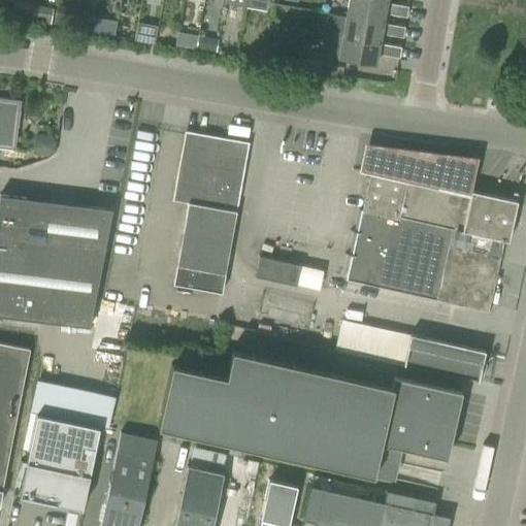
[(227,0),(227,5),(248,9),(249,0),(227,0)]
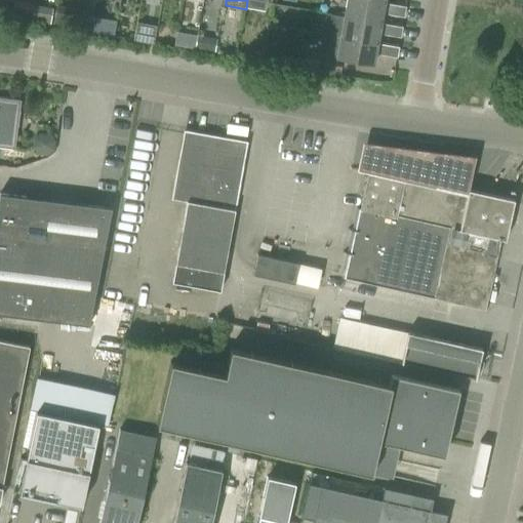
[(247,0),(246,9),(267,12),(269,0),(247,0)]
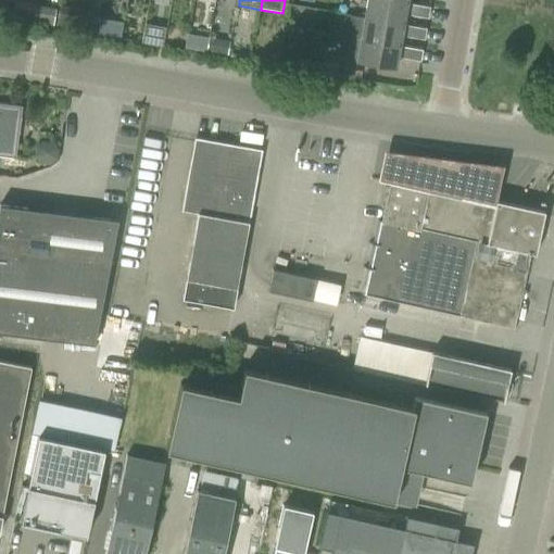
[(373,0),(368,0),(366,20),(405,27),(407,16),(430,20),(431,10),(408,7),(373,0)]
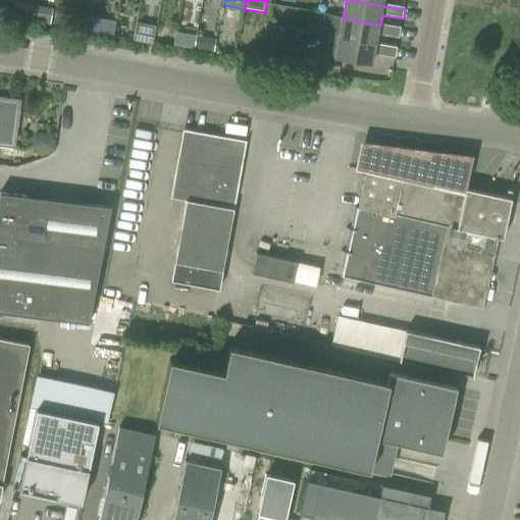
[(35,3),(16,1),(13,18),(13,19),(33,22),(33,21),(35,3)]
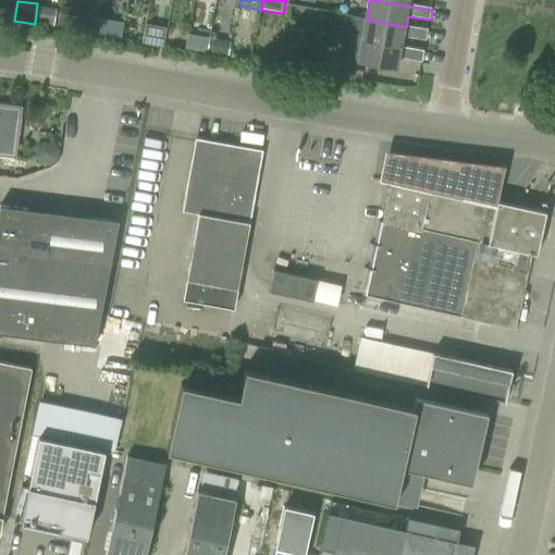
[(0,16),(11,19),(14,5),(0,2),(0,16)]
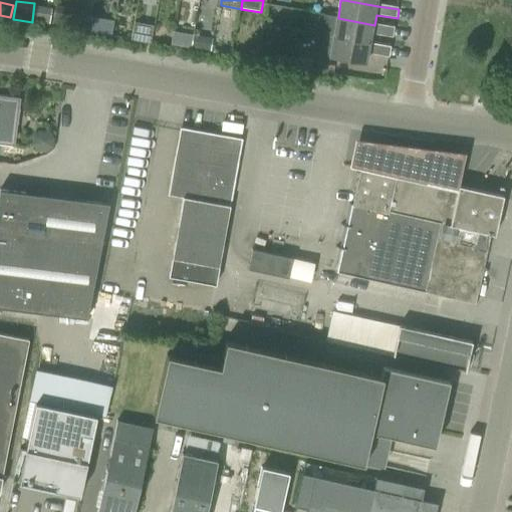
[(84,10),(57,5),(53,24),(80,29),(84,10)]
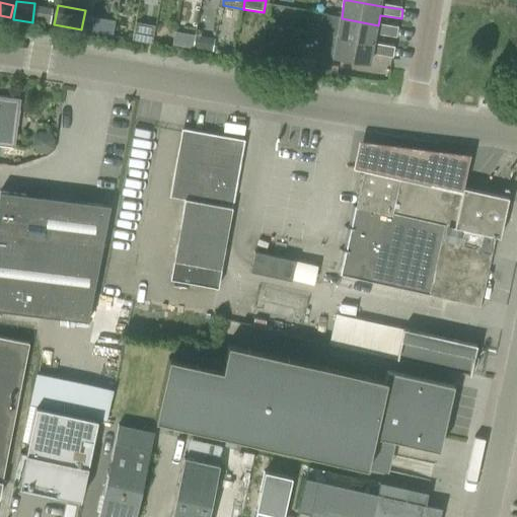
[(43,22),(52,24),(54,10),(34,7),(32,21),(43,22)]
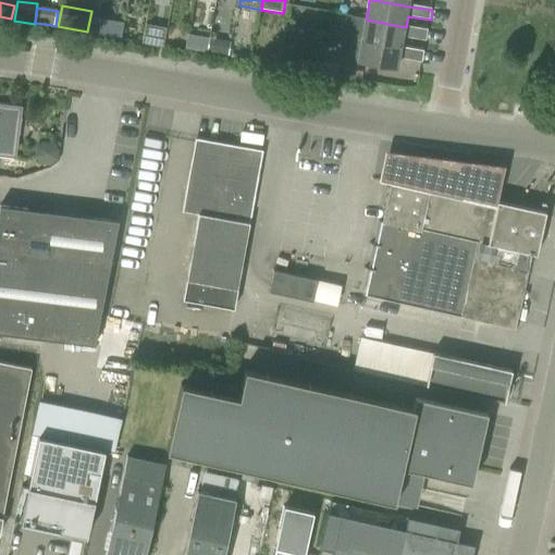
[(122,41),(125,23),(93,16),(88,34),(122,41)]
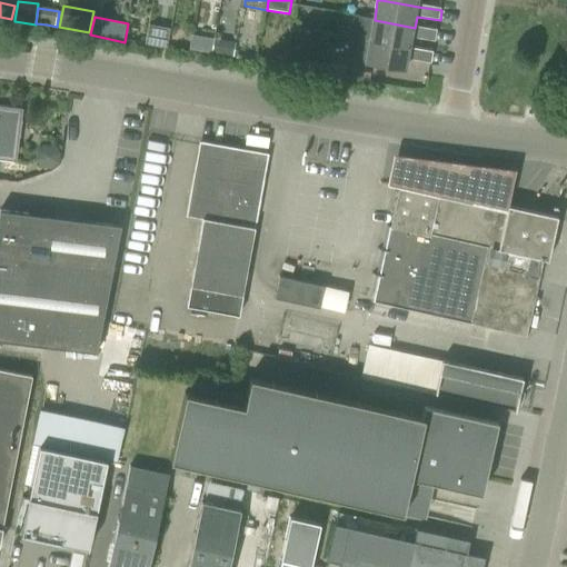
[(360,18),(357,40),(411,50),(413,39),(436,42),(438,31),(415,28),(375,20),(360,18)]
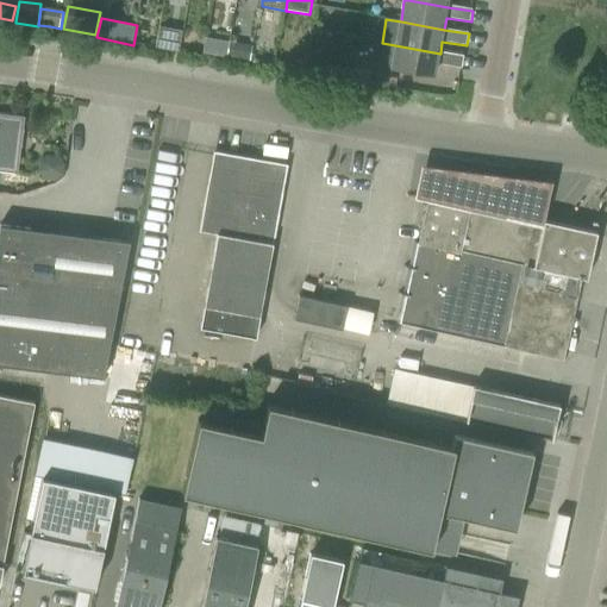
[(161,27),(158,47),(179,50),(182,31),(161,27)]
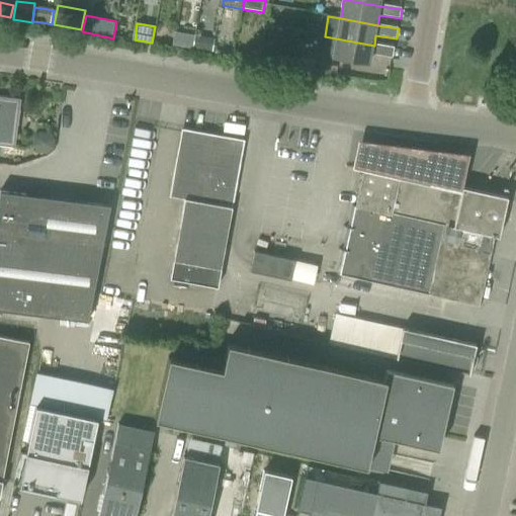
[(159,38),(169,40),(171,30),(161,28),(159,38)]
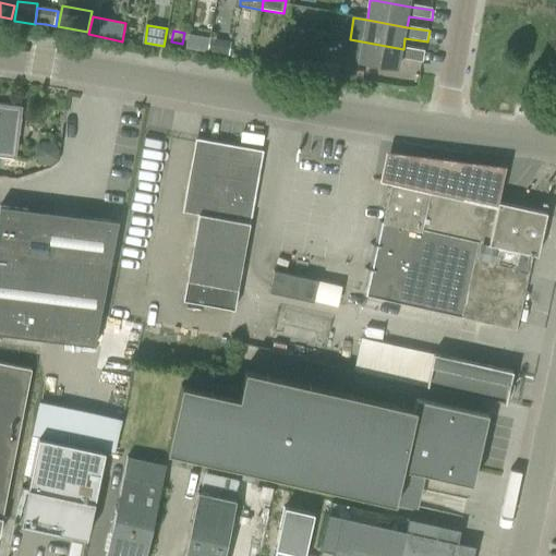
[(210,38),(208,52),(230,57),(233,43),(210,38)]
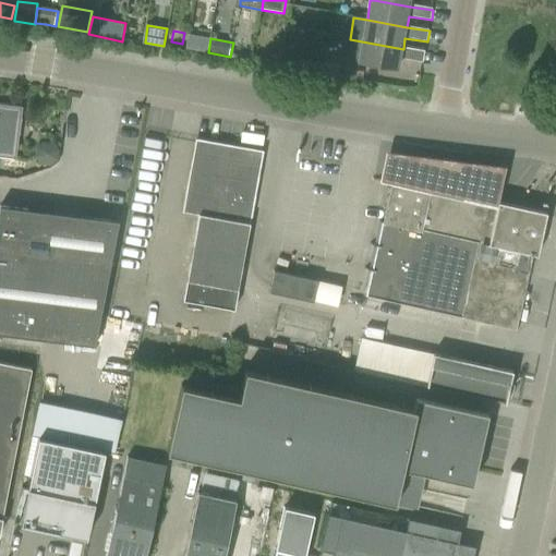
[(403,49),(350,39),(346,62),(399,71),(401,59),(424,63),(425,52),(403,49)]
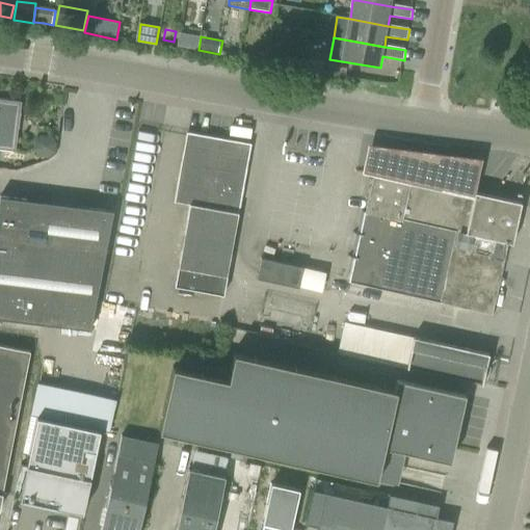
[(327,77),(339,79),(341,69),(329,67),(327,77)]
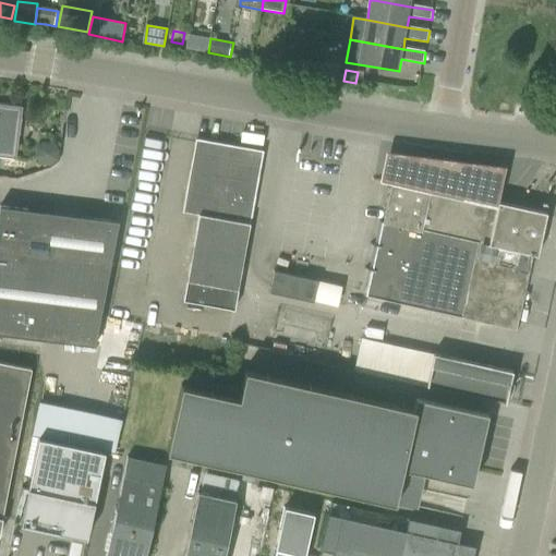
[(0,157),(17,160),(24,109),(0,106),(0,157)]
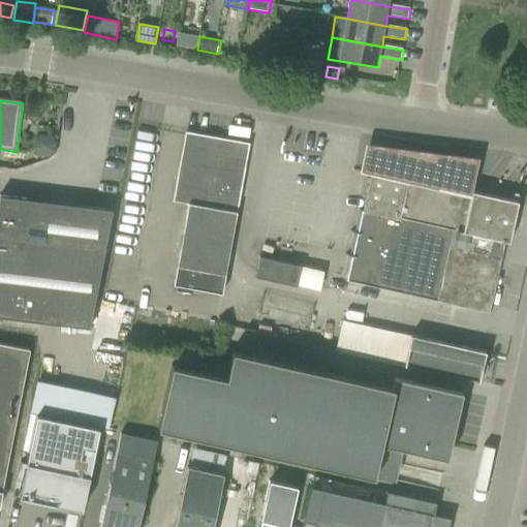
[(190,205),(176,286),(224,295),(250,148),(187,136),(176,203),(190,205)]
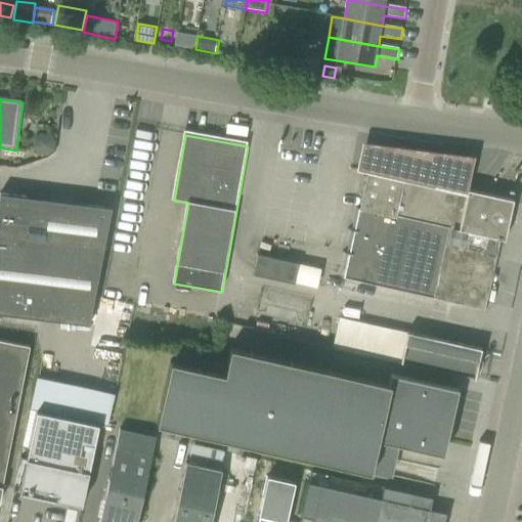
[(359,168),(371,170),(405,178),(405,180),(468,194),(469,190),(479,155),(364,140),(359,168)]
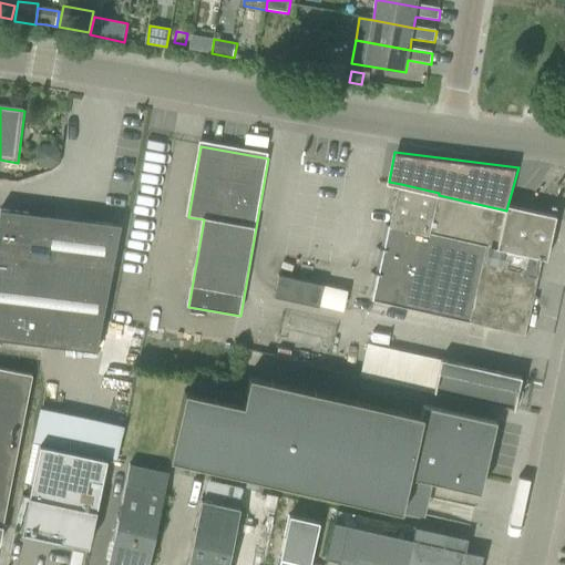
[(506,211),(439,195),(439,193),(401,184),(391,227),(373,301),(526,337),(544,260),(547,262),(557,217),(507,206),(506,211)]
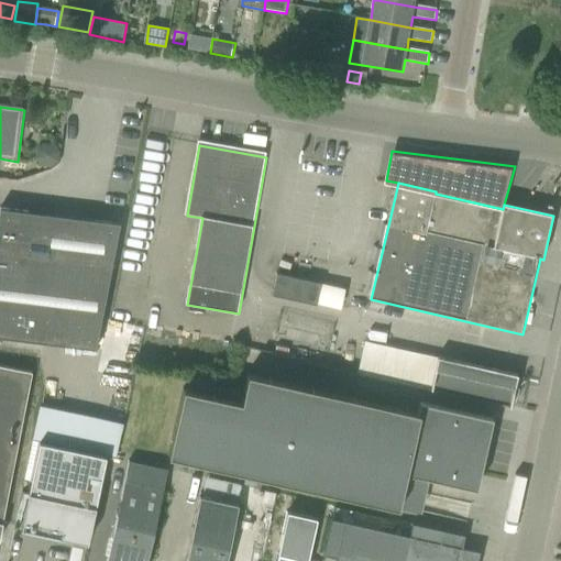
[(0,338),(98,350),(122,224),(2,210),(0,228),(0,338)]
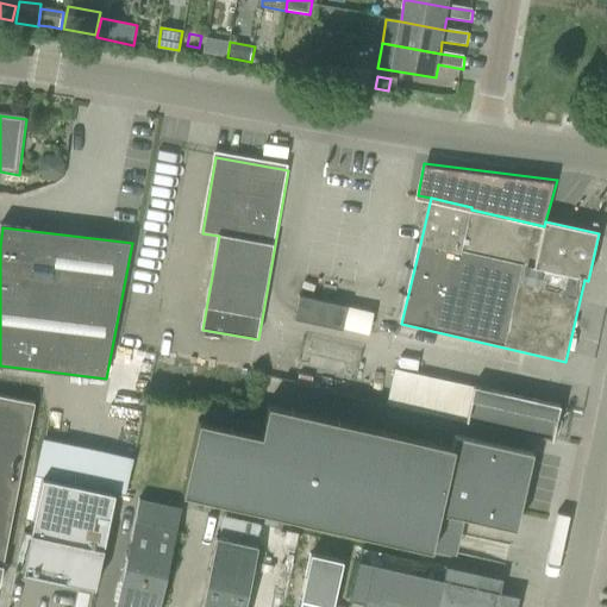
[(296,321),(344,331),(350,308),(301,298),(296,321)]
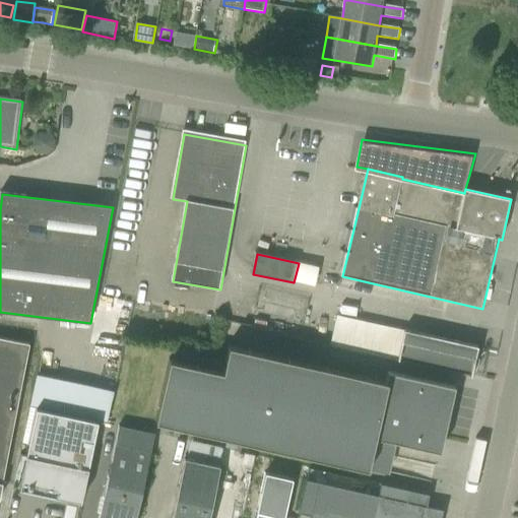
[(405,331),(399,361),(472,377),(479,347),(405,331)]
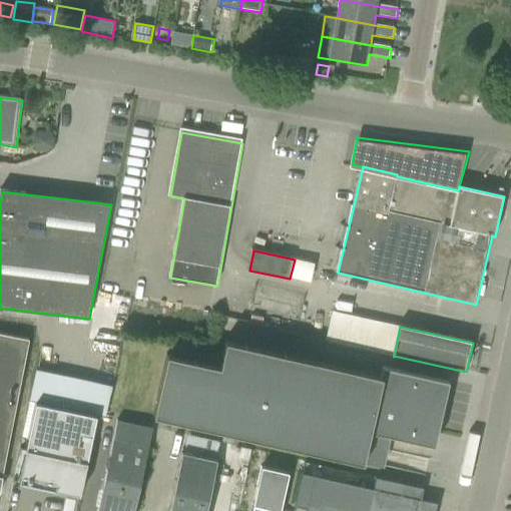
[(0,494),(31,341),(0,334),(0,494)]
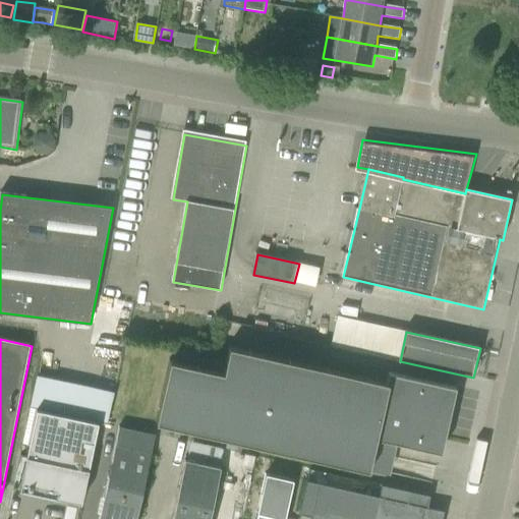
[(378,439),(382,440),(443,454),(457,388),(390,373),(388,383),(230,348),(224,373),(171,361),(157,423),(369,471),(378,439)]
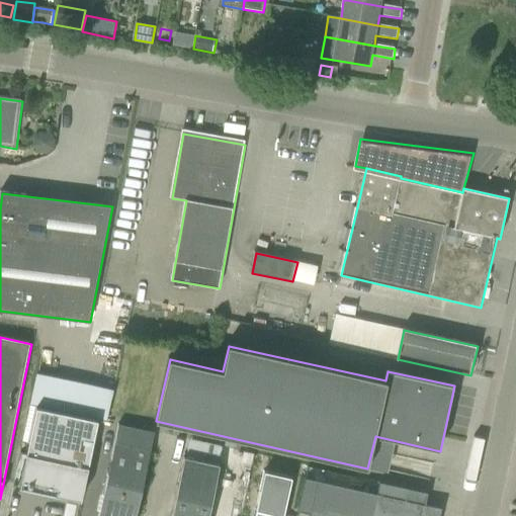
[(20,487),(82,500),(99,421),(37,408),(20,487)]
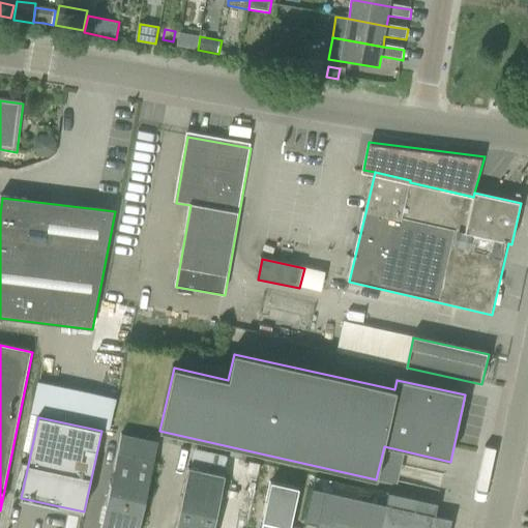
[(229,472),(231,453),(198,450),(196,469),(229,472)]
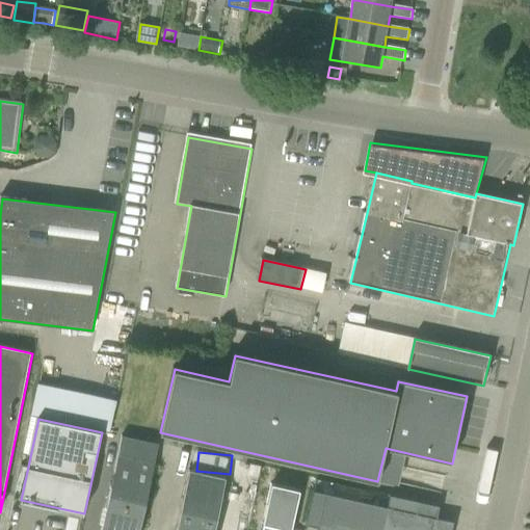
[(140,529),(156,462),(118,454),(102,529),(140,529)]
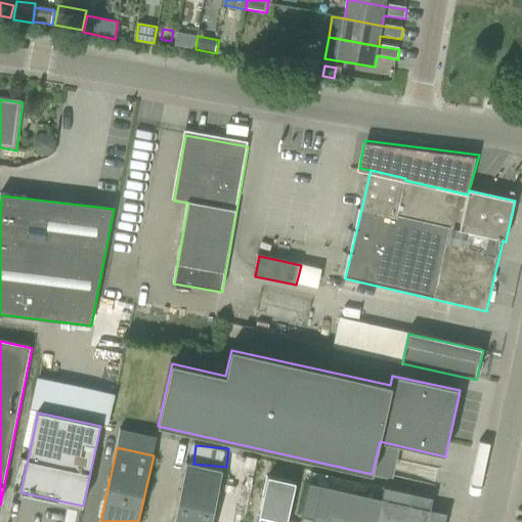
[(212,521),(224,471),(187,463),(174,521),(212,521)]
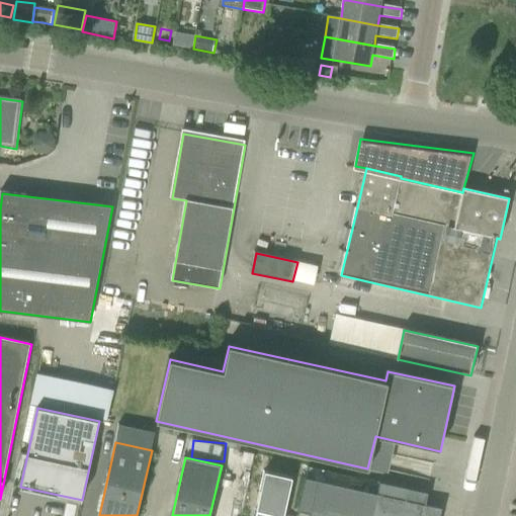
[(257,512),(256,515),(284,515),(292,479),(265,473),(256,512),(257,512)]
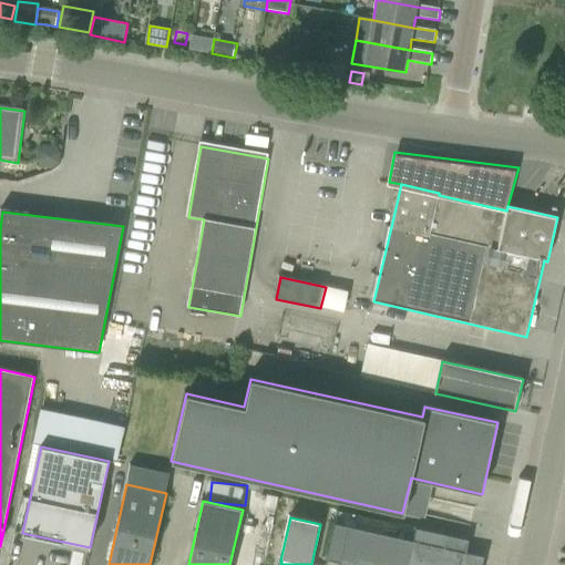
[(466,564),(469,554),(348,527),(339,564),(466,564)]
